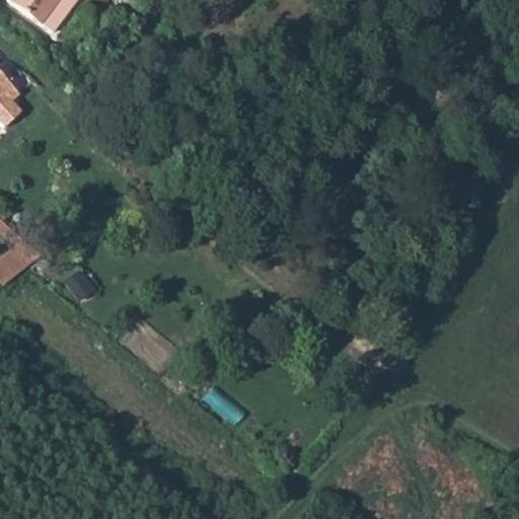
[(5,0),(48,32),(72,0),(5,0)]
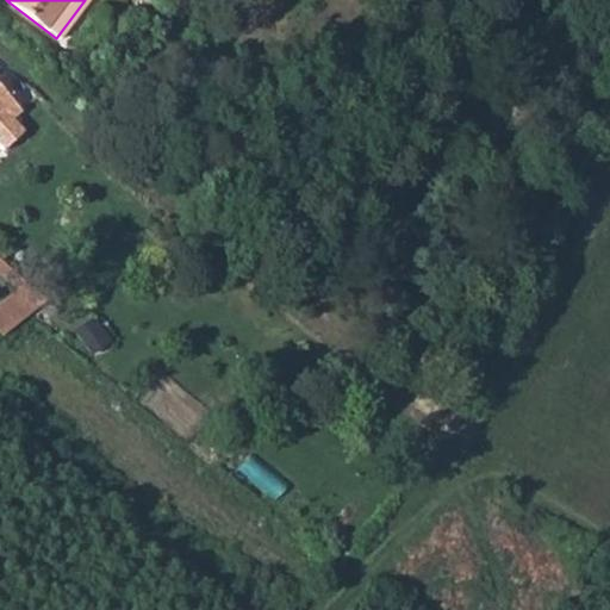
[(0,145),(4,149),(23,131),(11,118),(20,110),(0,87),(0,145)]
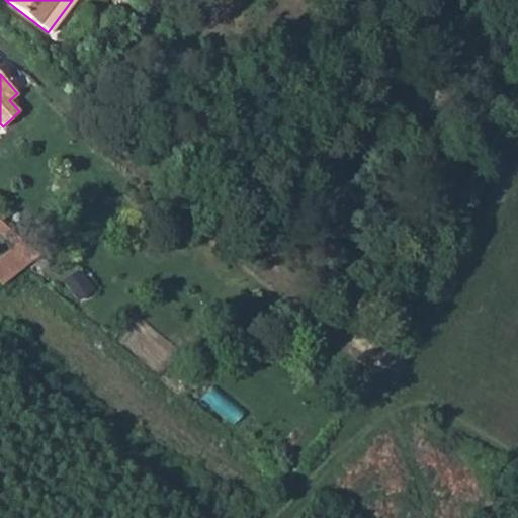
[(0,232),(13,244),(20,238),(0,219),(0,232)]
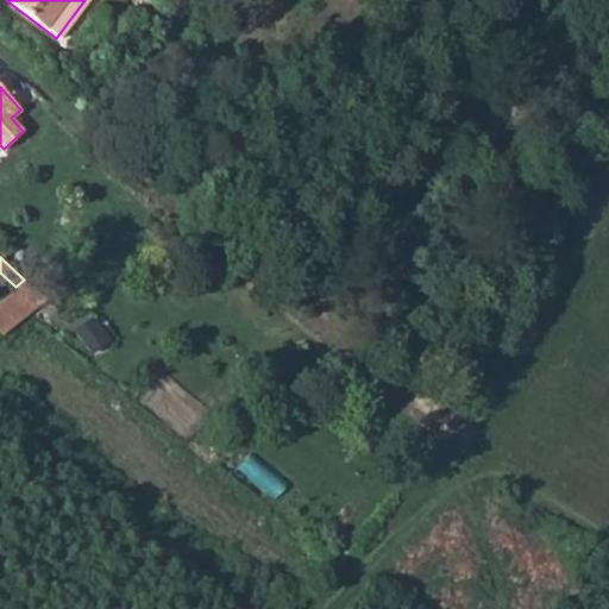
[(0,305),(16,324),(46,300),(24,280),(16,287),(0,299),(0,305)]
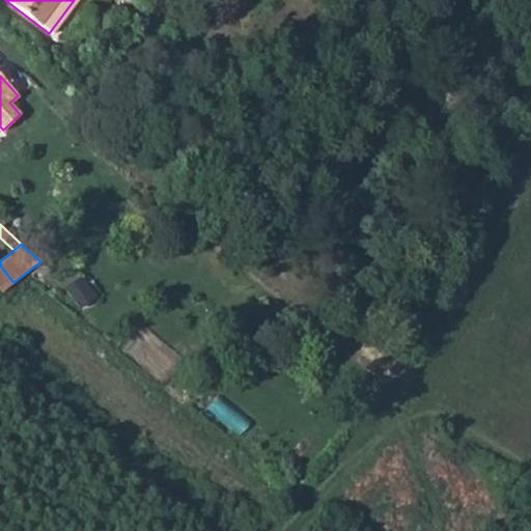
[(0,286),(3,289),(14,282),(0,266),(0,286)]
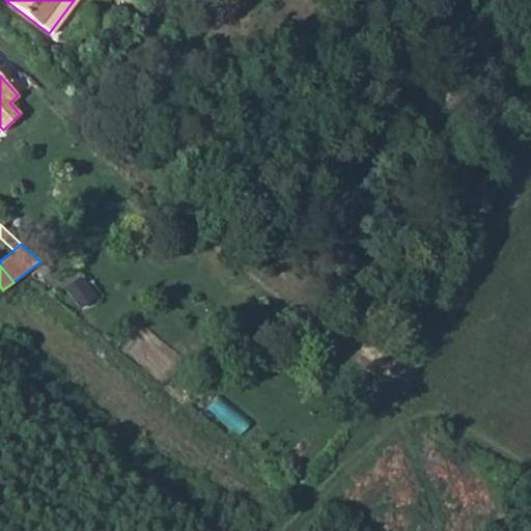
All buildings are outlined.
